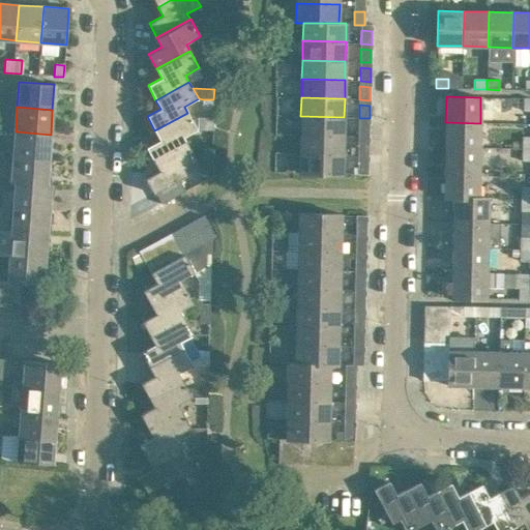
[(198,129),(187,113),(154,130),(159,140),(146,147),(154,163),(187,144),(183,138),(198,129)]
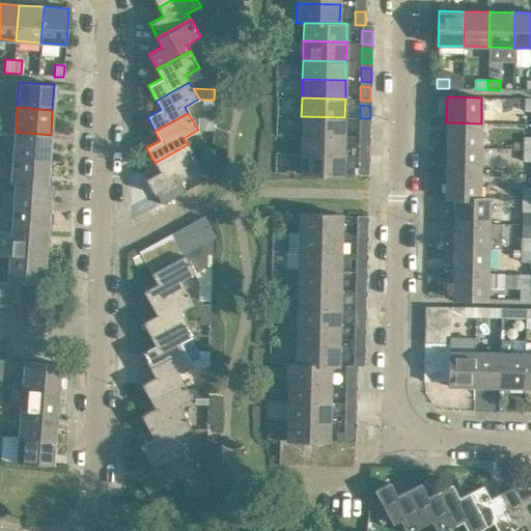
[(344,117),(301,116),(301,136),(344,137),(344,117)]
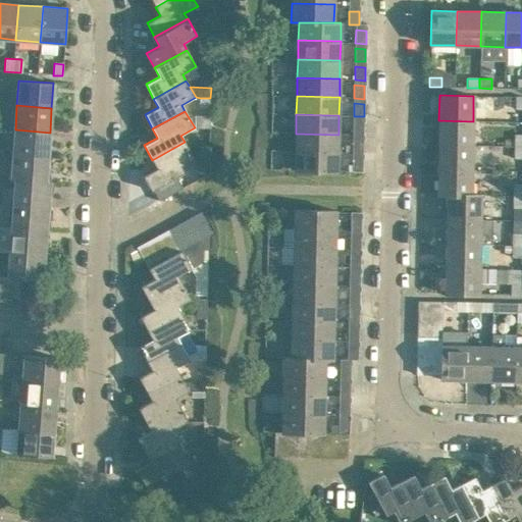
[(473,121),(438,120),(438,145),(472,146),(473,121)]
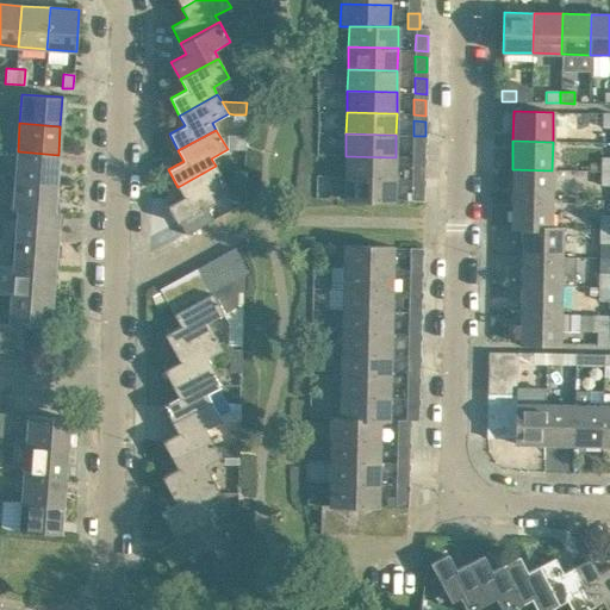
[(412,157),(424,157),(425,143),(414,142),(412,157)]
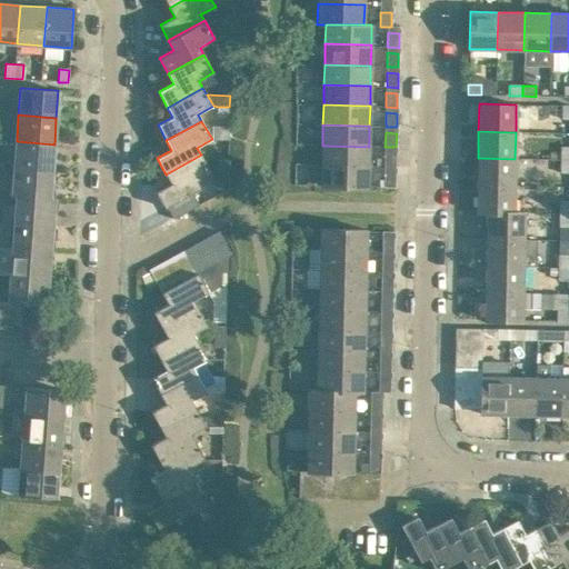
[(52,171),(55,145),(17,141),(15,168),(52,171)]
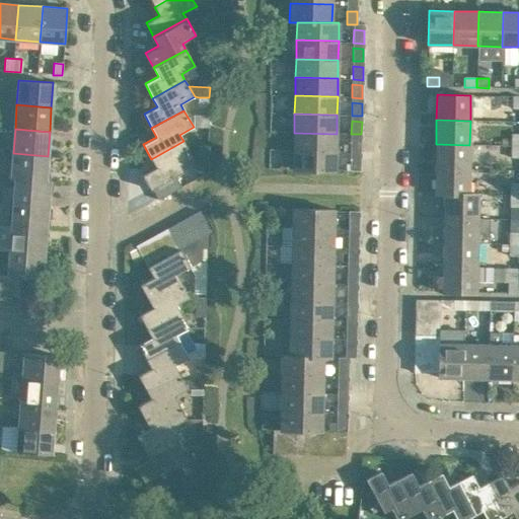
[(337,134),(294,133),(293,151),(336,152),(337,134)]
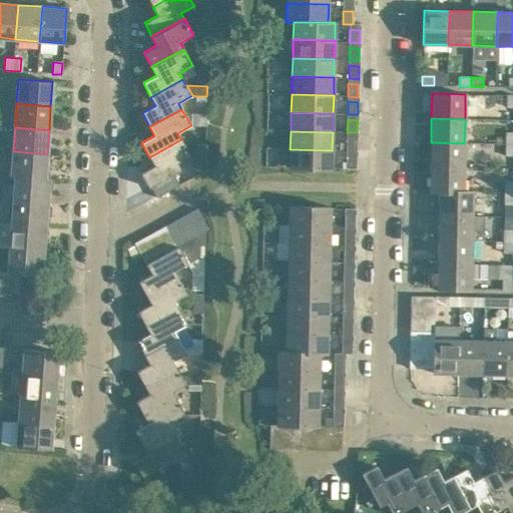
[(347,150),(357,150),(357,138),(347,137),(347,150)]
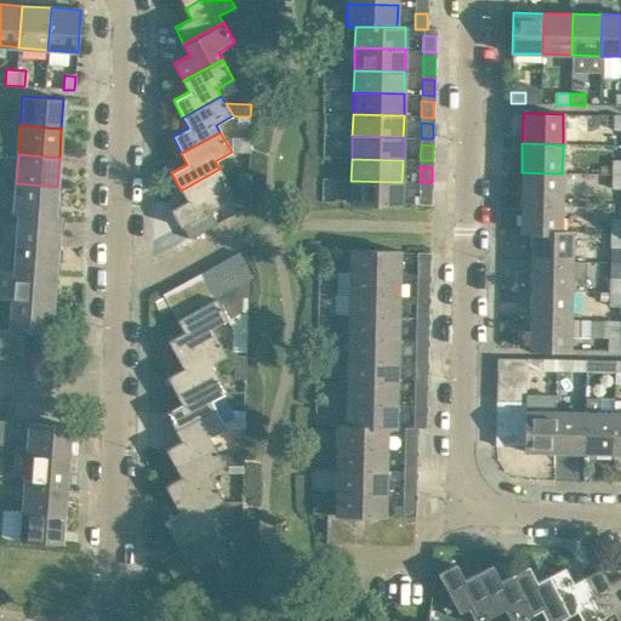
[(182,226),(189,239),(217,223),(210,210),(218,205),(215,198),(231,188),(220,169),(181,191),(187,200),(170,209),(180,227),(182,226)]
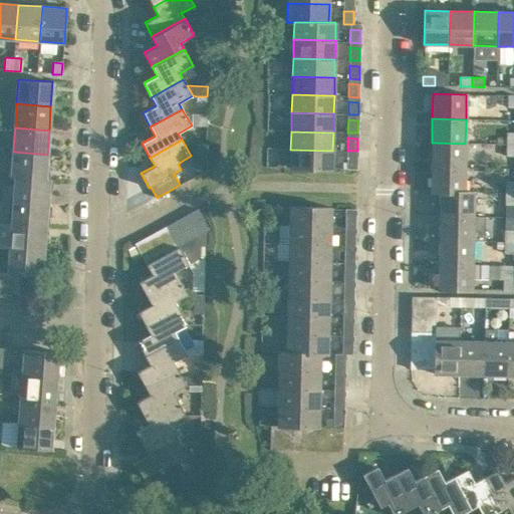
[(465,144),(432,143),(431,167),(465,168),(465,144)]
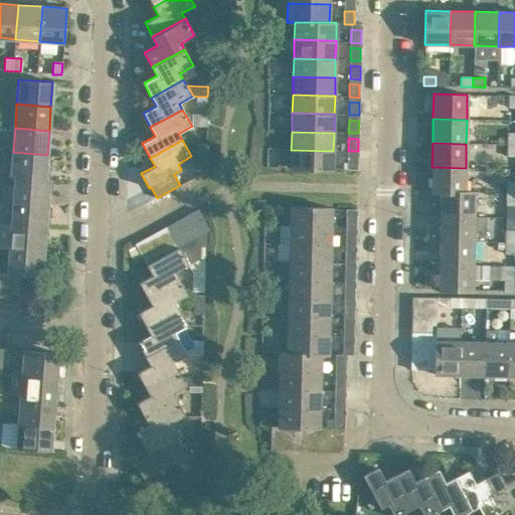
[(333,151),(291,150),(291,168),(333,169),(333,151)]
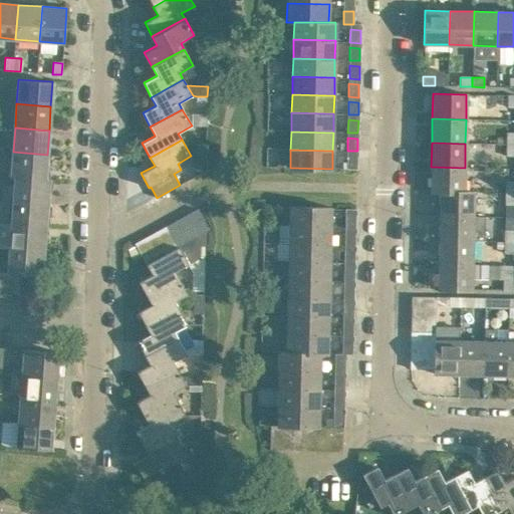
[(13,152),(11,176),(11,177),(15,177),(45,179),(45,178),(47,155),(13,152)]
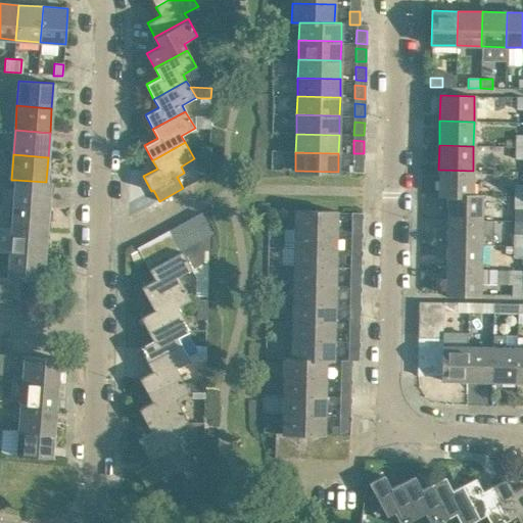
[(352,172),(363,172),(364,159),(353,158),(352,172)]
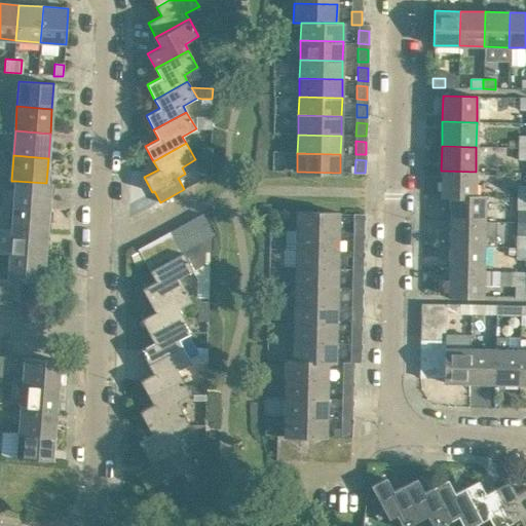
[(476,172),(441,171),(440,195),(485,196),(475,195),(476,172)]
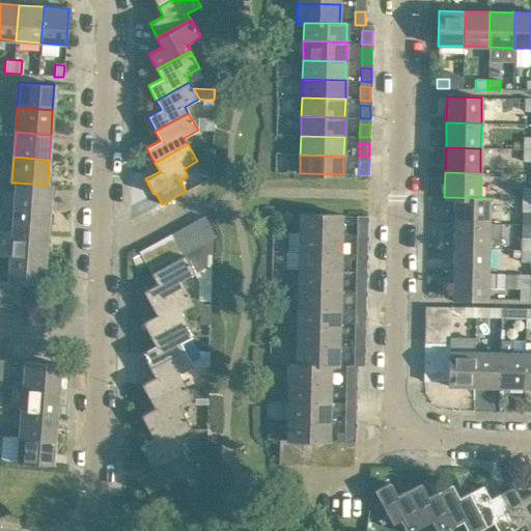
[(51,185),(47,184),(47,185),(16,183),(14,206),(49,210),(51,185)]
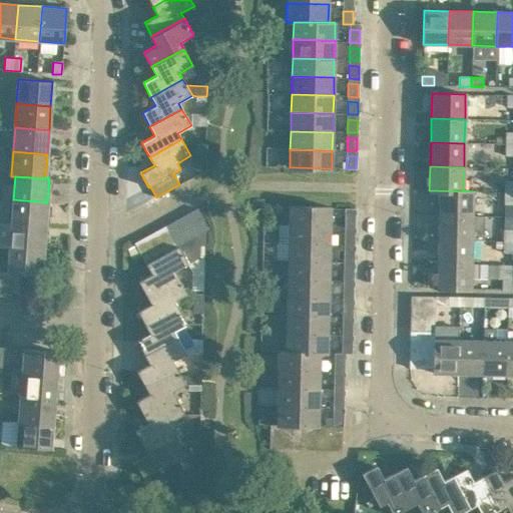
[(512,180),(504,181),(504,192),(512,192),(512,180)]
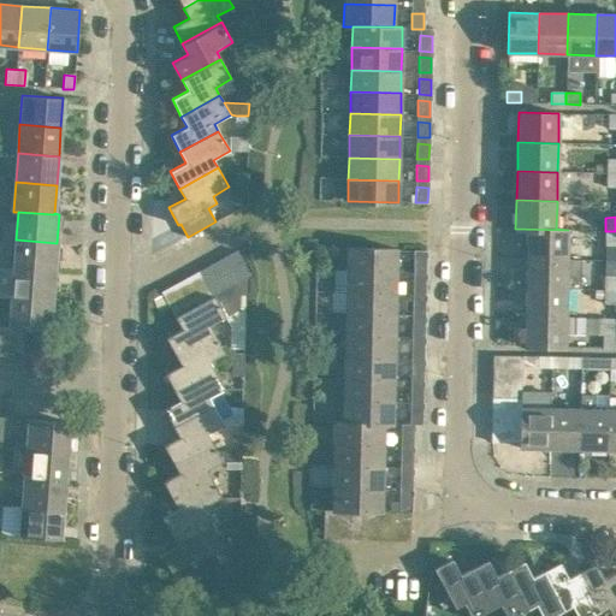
[(568,230),(515,229),(515,230),(527,230),(526,259),(567,260),(568,230)]
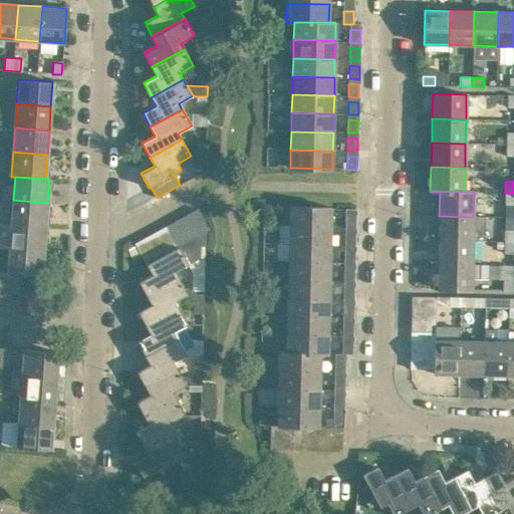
[(513,206),(513,193),(505,193),(505,206),(513,206)]
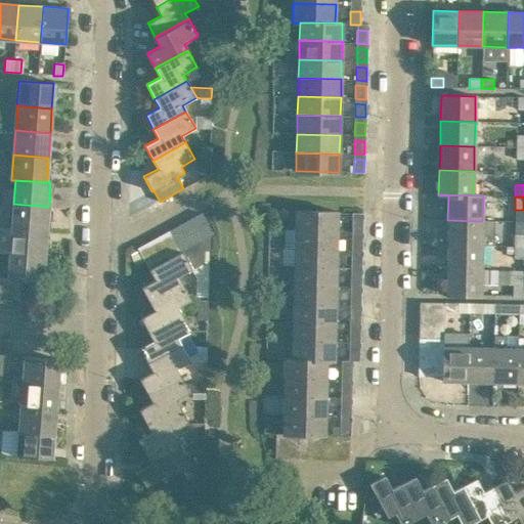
[(46,231),(48,207),(13,204),(11,228),(46,231)]
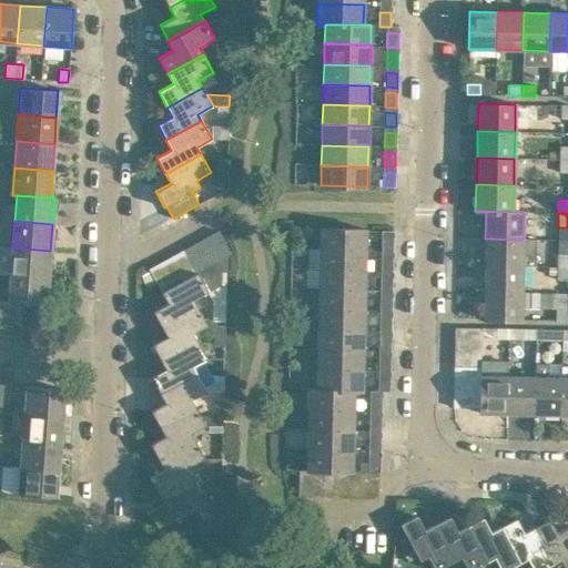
[(365,250),(366,231),(366,230),(320,229),(320,230),(318,249),(365,250)]
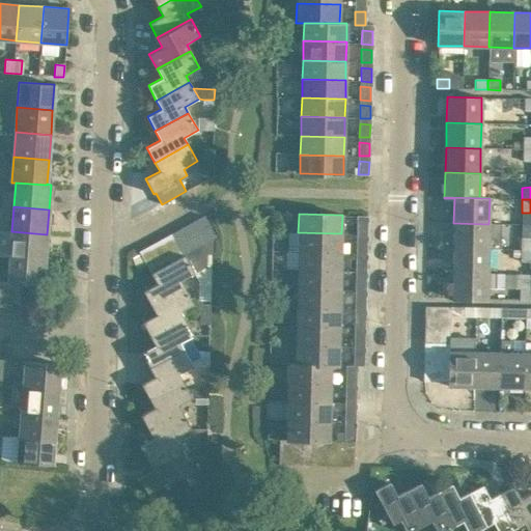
[(212,240),(215,239),(216,238),(204,216),(193,222),(205,244),(210,241),(212,240)]
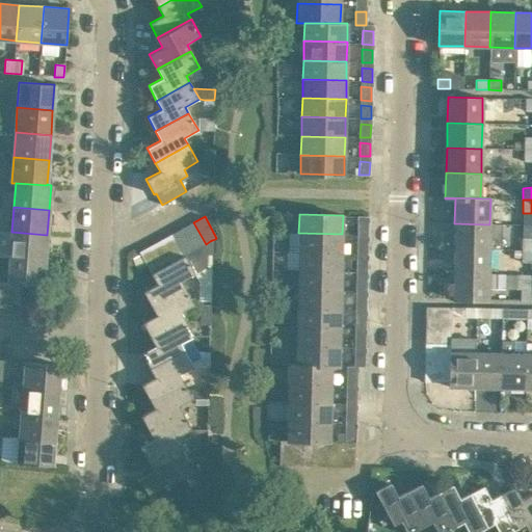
[(194,249),(206,244),(193,222),(183,228),(194,249)]
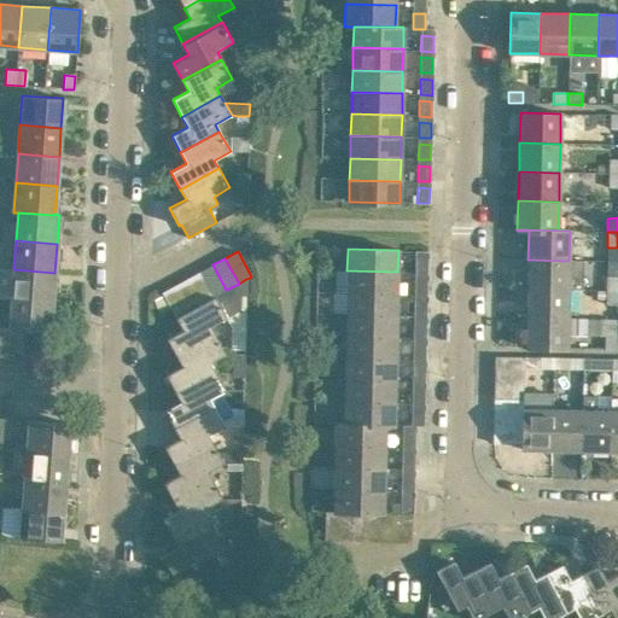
[(415,274),(427,274),(427,258),(415,258),(415,274)]
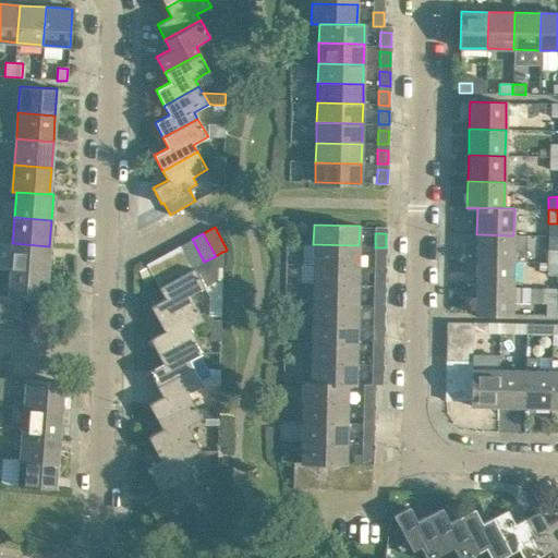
[(513,235),(476,234),(476,261),(513,262),(513,235)]
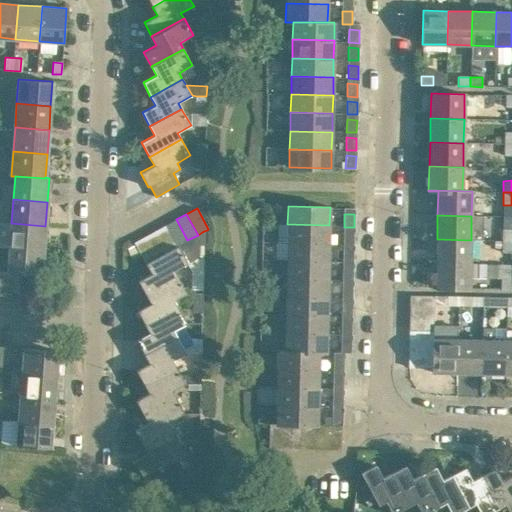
[(176,219),(165,225),(177,246),(187,240),(176,219)]
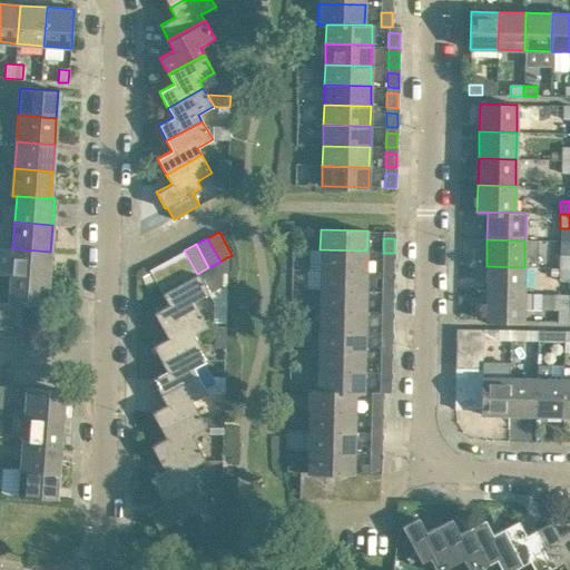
[(0,274),(10,275),(48,278),(50,252),(12,248),(0,247),(0,274)]
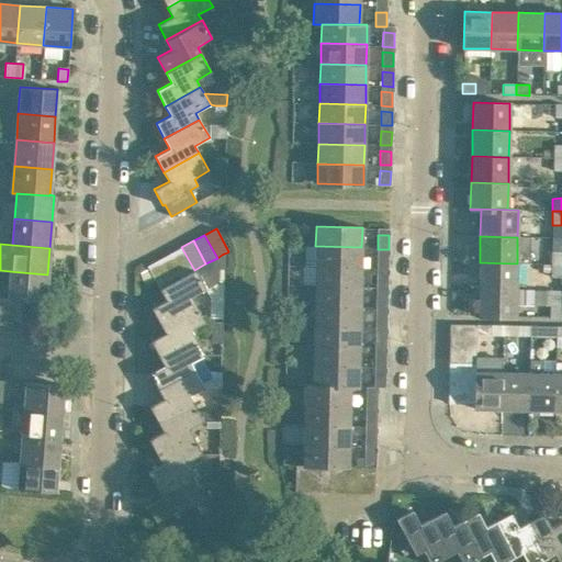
[(315,266),(361,267),(361,247),(315,246),(315,266)]
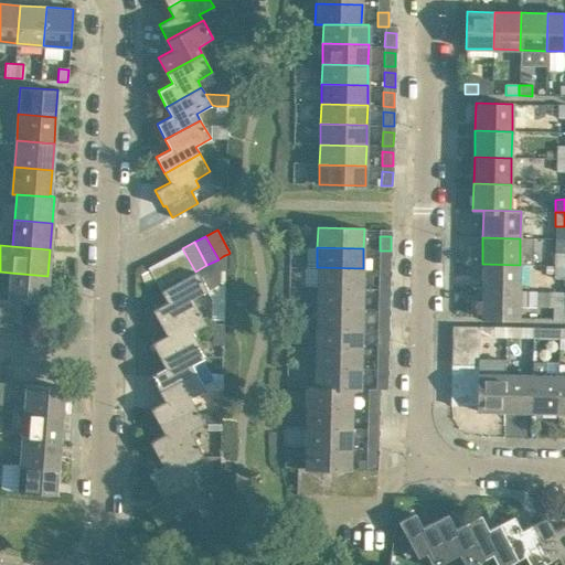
[(183,278),(195,272),(182,248),(171,255),(183,278)]
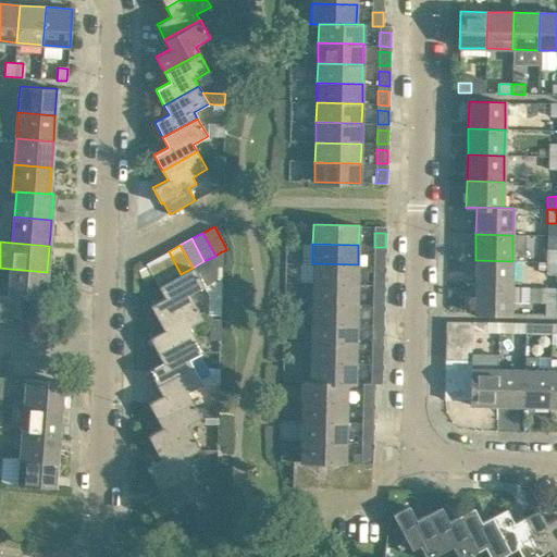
[(546,249),(546,261),(556,262),(556,249),(546,249)]
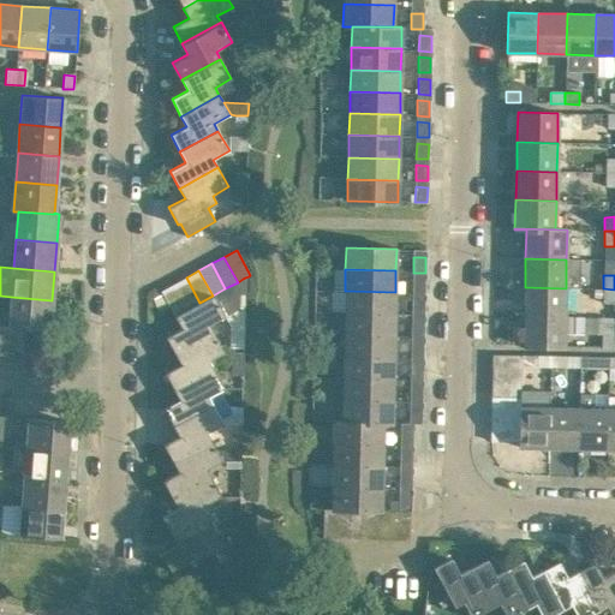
[(186,278),(173,285),(186,310),(199,303),(186,278)]
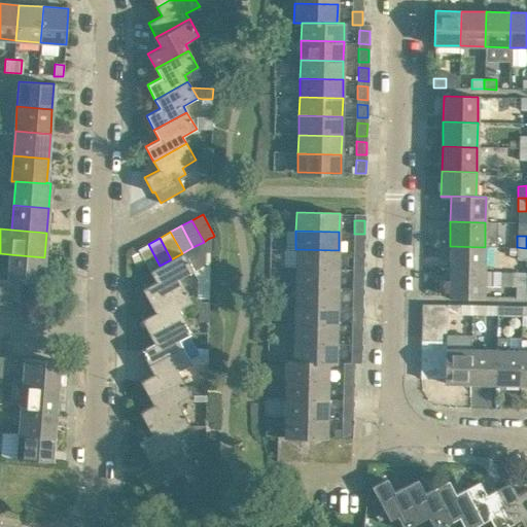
[(208,239),(204,242),(192,247),(182,253),(171,259),(160,266),(149,271),(155,281),(142,289),(149,303),(182,285),(179,279),(208,264),(208,239)]
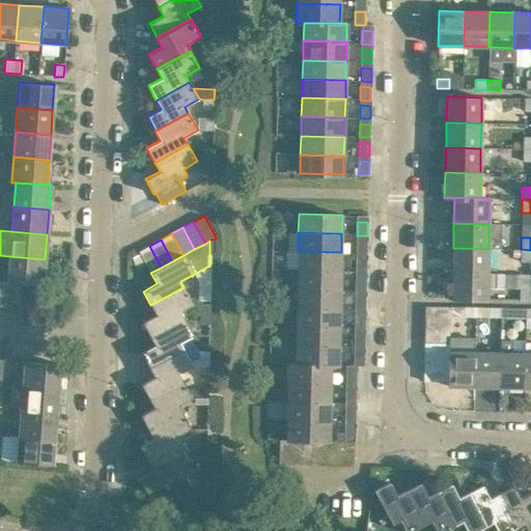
[(356,254),(367,254),(367,241),(357,241),(356,254)]
